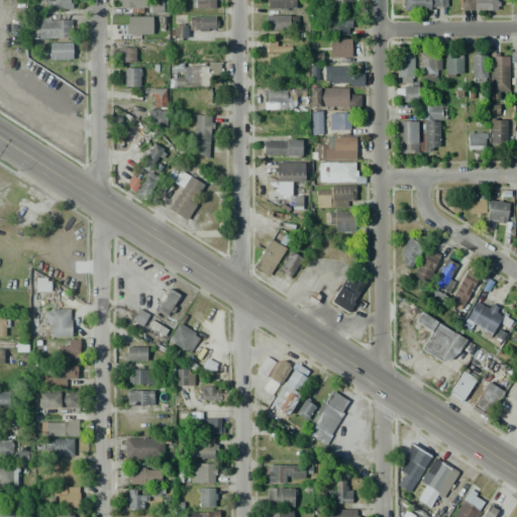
[(71,0),(71,9),(37,9),(37,0),(71,0)]
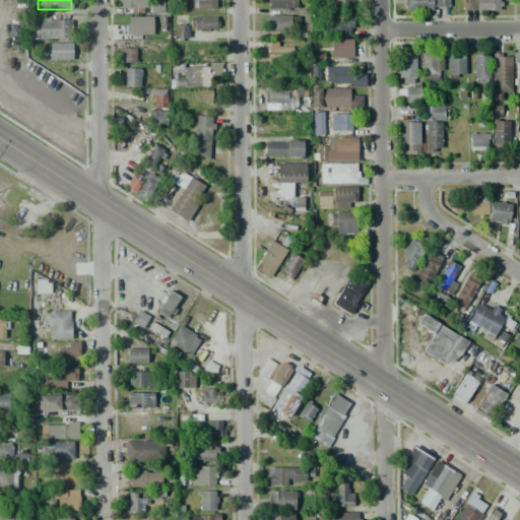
[(149,0),(149,9),(117,10),(116,0),(149,0)]
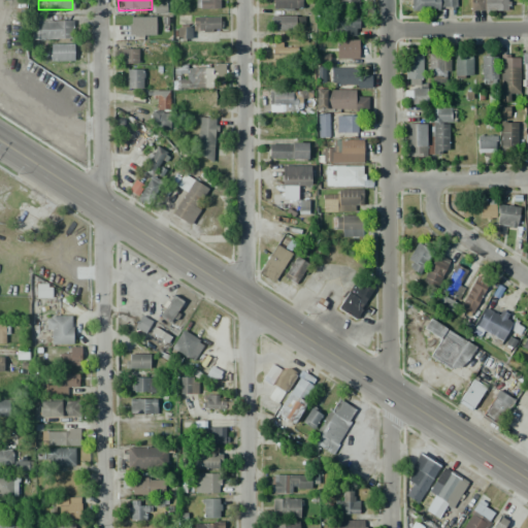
[(153,13),(166,13),(165,0),(156,0),(153,0),(153,13)]
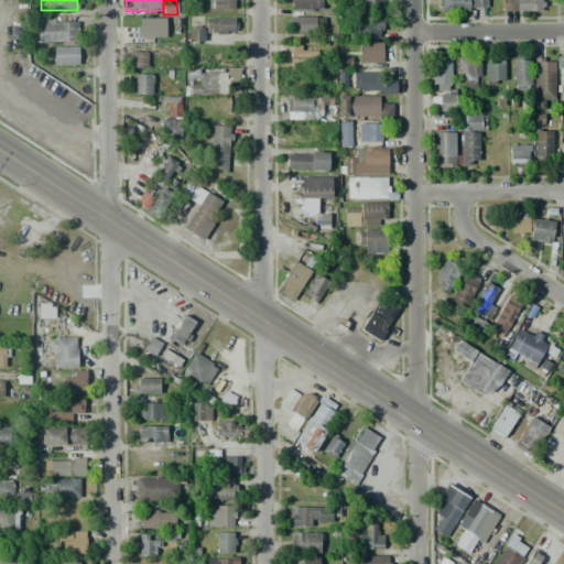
[(232,0),(234,10),(208,10),(208,0),(232,0)]
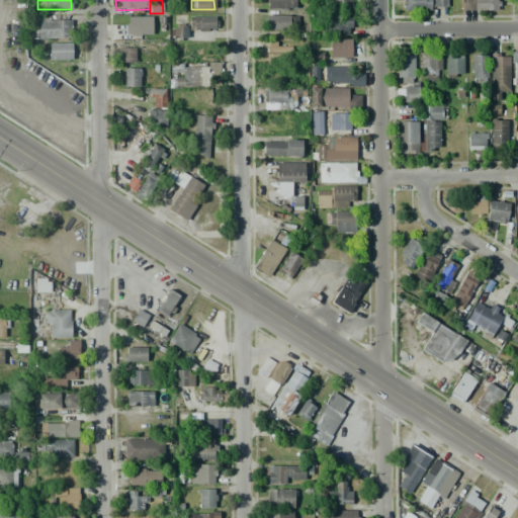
[(295,0),(295,10),(265,10),(265,0),(295,0)]
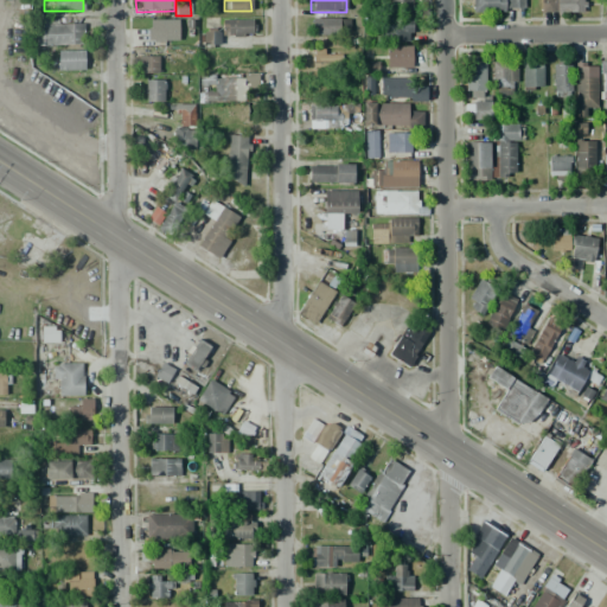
[(389,0),(410,0),(410,13),(389,13),(389,0)]
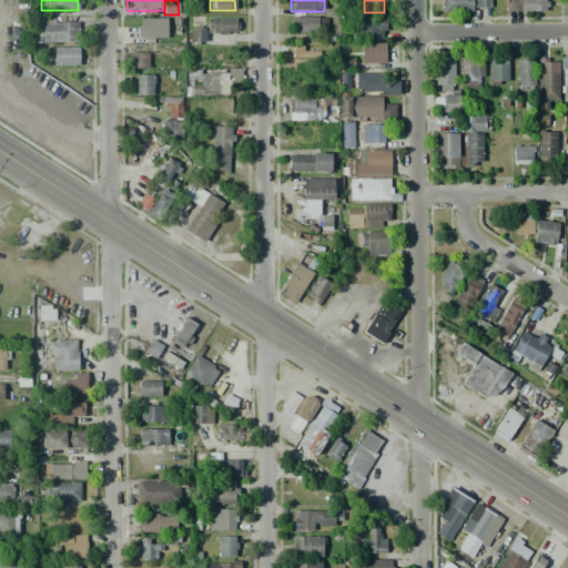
[(490,0),(490,11),(440,11),(440,0),(490,0)]
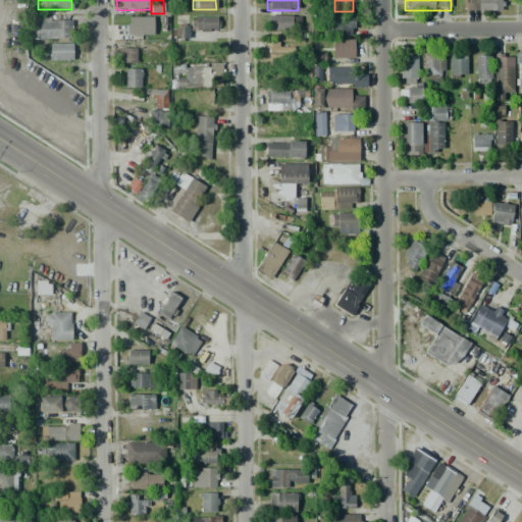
[(501,0),(501,10),(463,10),(463,0),(501,0)]
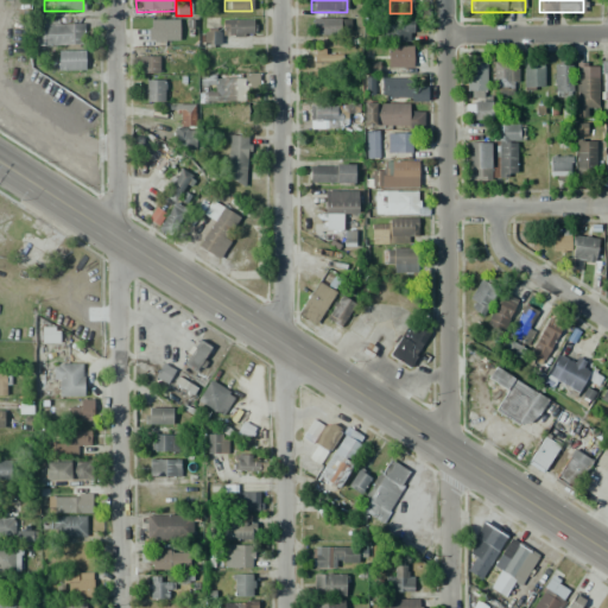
[(349,17),(349,36),(311,36),(311,18),(349,17)]
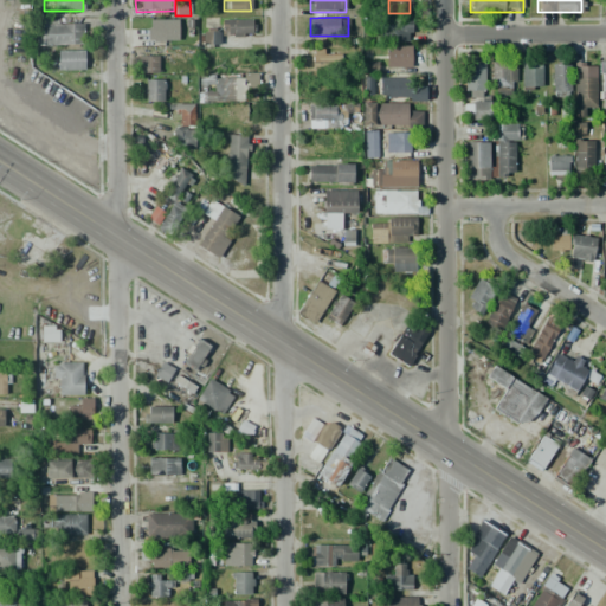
[(83,19),(83,44),(37,45),(37,19),(83,19)]
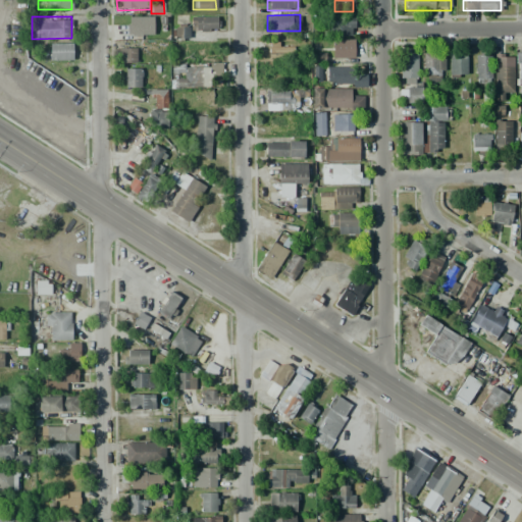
[(125,17),(153,16),(153,36),(125,36),(125,17)]
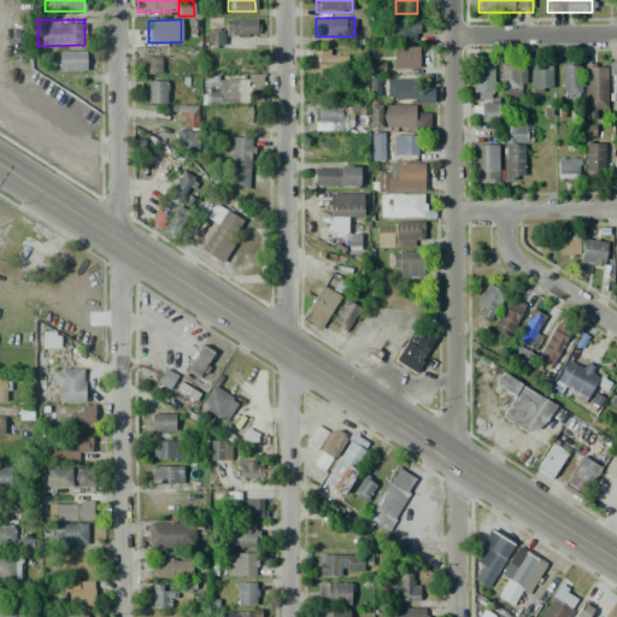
[(258,19),(258,37),(225,36),(225,19),(258,19)]
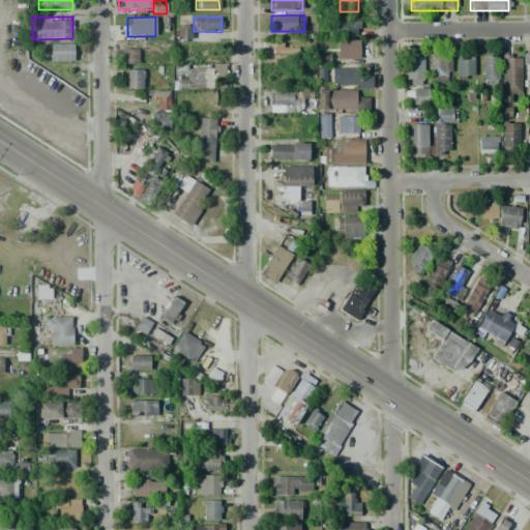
[(359,18),(359,36),(327,36),(327,18),(359,18)]
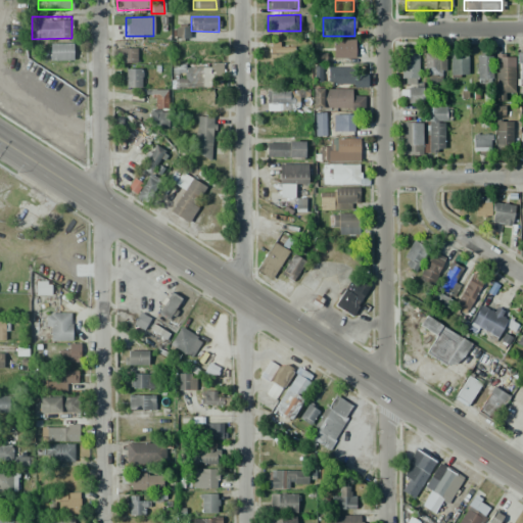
[(189,28),(189,40),(172,40),(172,28),(189,28)]
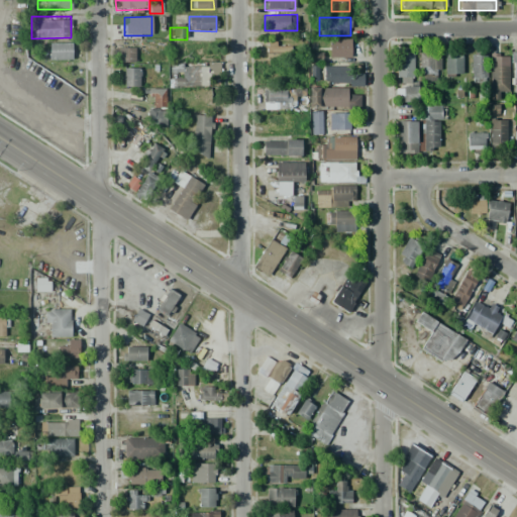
[(349,39),(349,57),(328,58),(328,39),(349,39)]
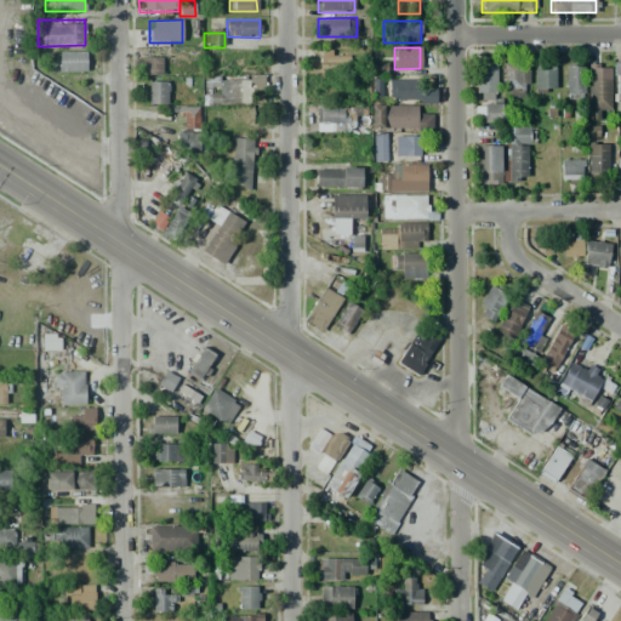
[(86,51),(86,72),(60,72),(58,51),(86,51)]
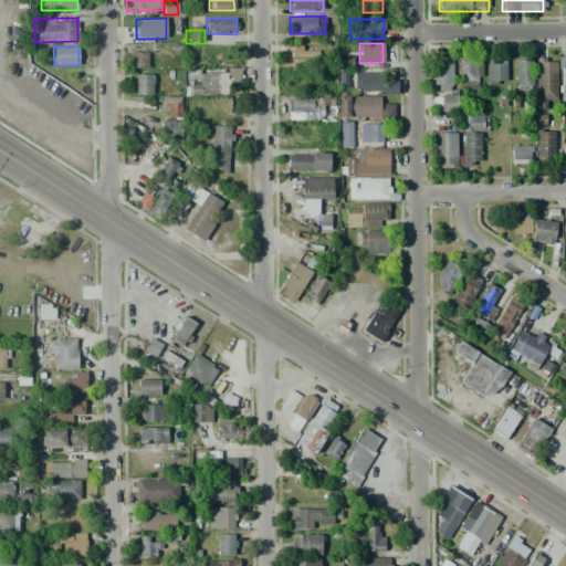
[(317,46),(317,65),(290,65),(290,46),(317,46)]
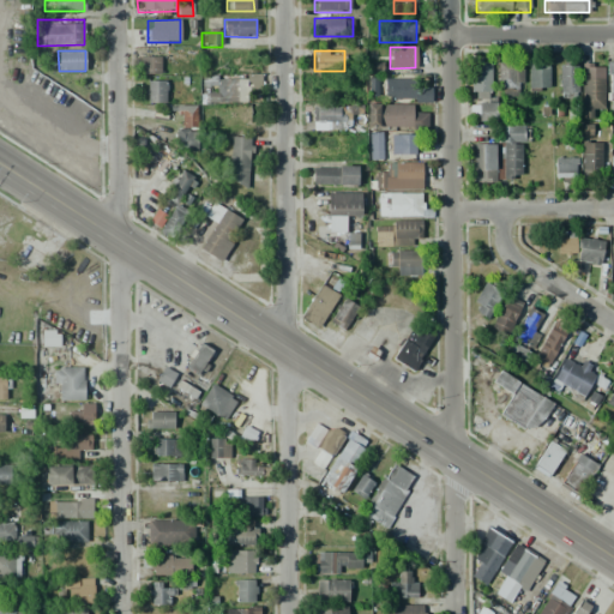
[(140,56),(160,56),(160,74),(140,74),(140,56)]
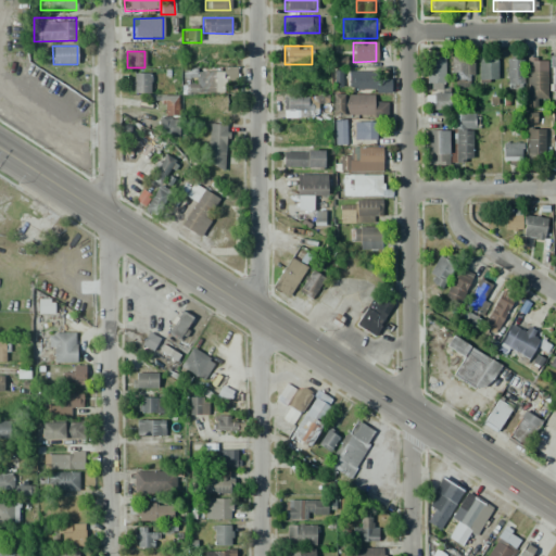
[(444,54),(445,89),(426,90),(425,54),(444,54)]
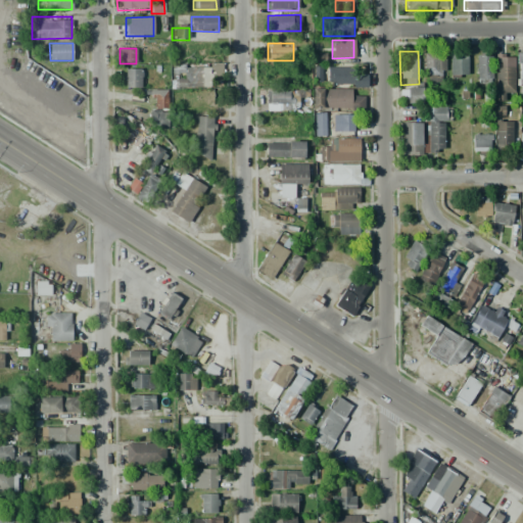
[(445,83),(423,83),(423,53),(445,53),(445,83)]
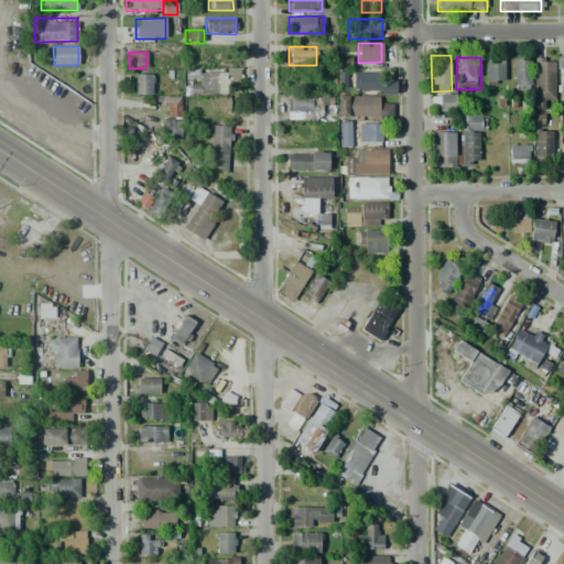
[(503,84),(484,84),(484,57),(502,57),(503,84)]
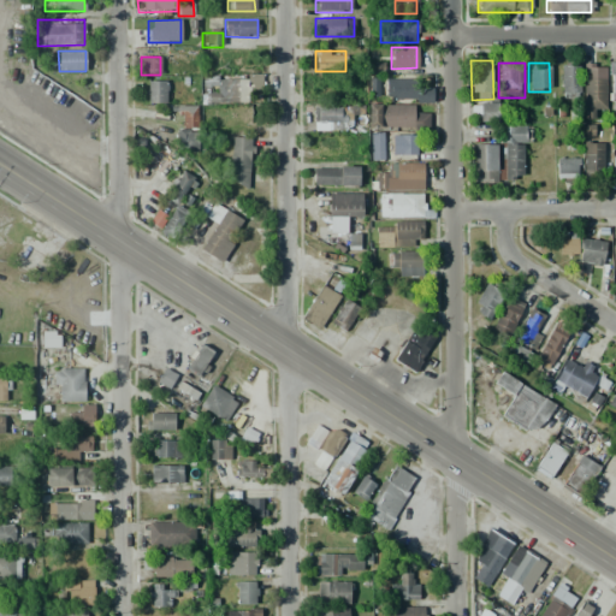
[(579,95),(561,95),(560,64),(579,64),(579,95)]
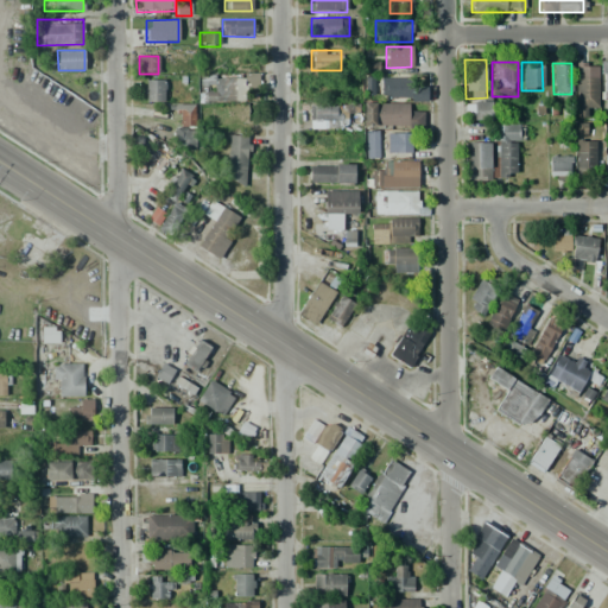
[(596,64),(596,119),(574,119),(574,64),(596,64)]
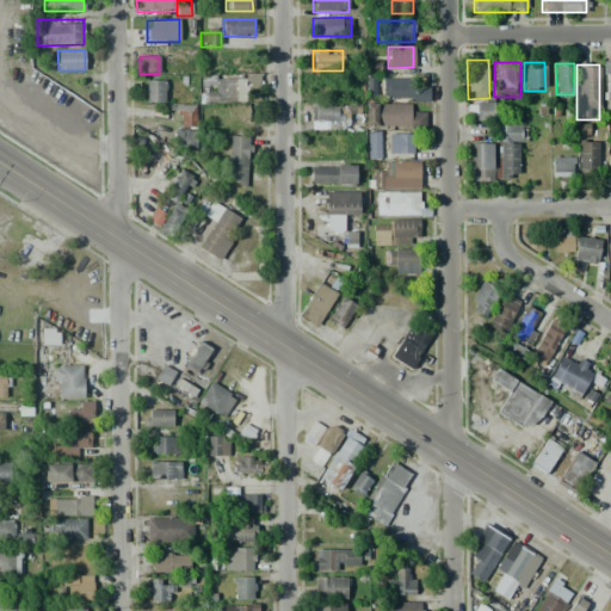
[(341,75),(340,94),(310,94),(310,75),(341,75)]
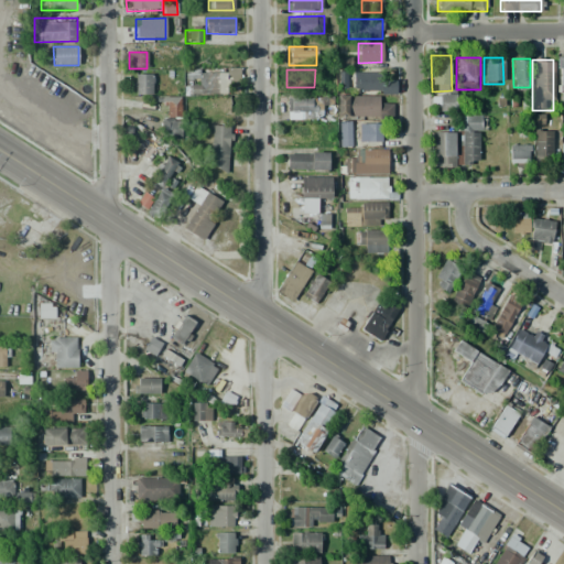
[(227,71),(228,94),(184,95),(184,71),(227,71)]
